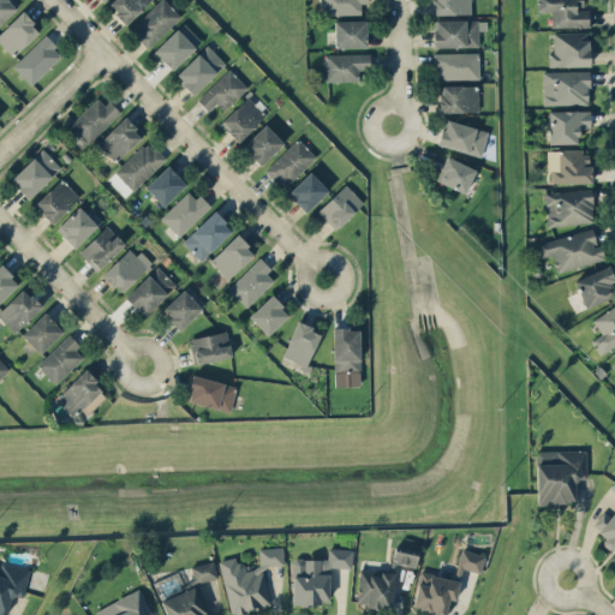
[(0,0),(0,23),(17,7),(10,0),(0,0)]
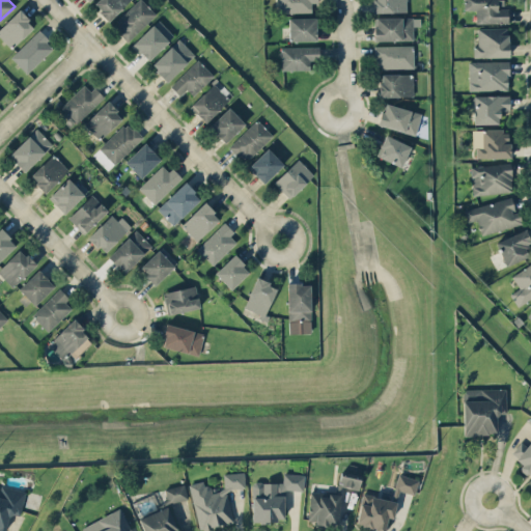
[(96,0),(93,3),(108,20),(130,0),(96,0)]
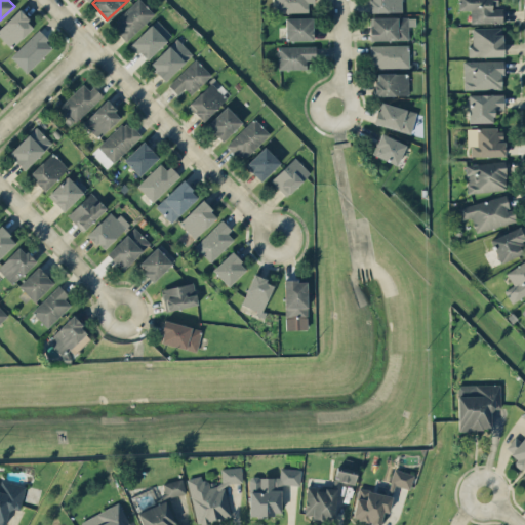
[(154,12),(140,0),(135,0),(111,26),(127,41),(154,12)]
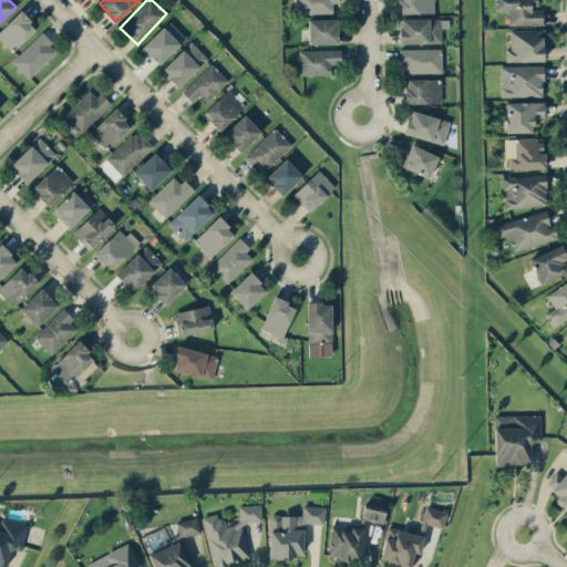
[(339,0),(297,0),(297,12),(332,12),(332,2),(340,2),(339,0)]
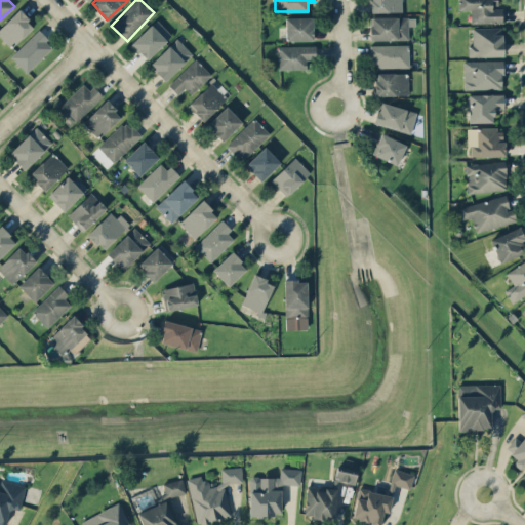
[(369,0),(370,11),(402,11),(401,0),(369,0)]
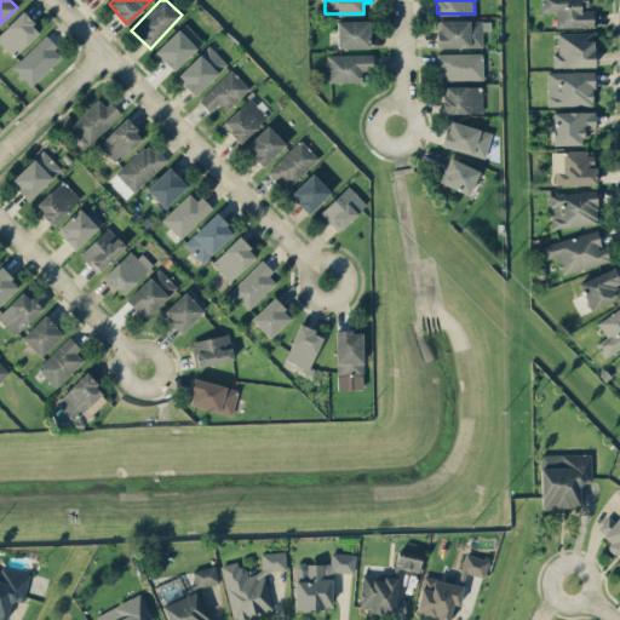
[(541,0),(543,12),(556,11),(556,27),(595,26),(593,7),(589,9),(589,0),(541,0)]
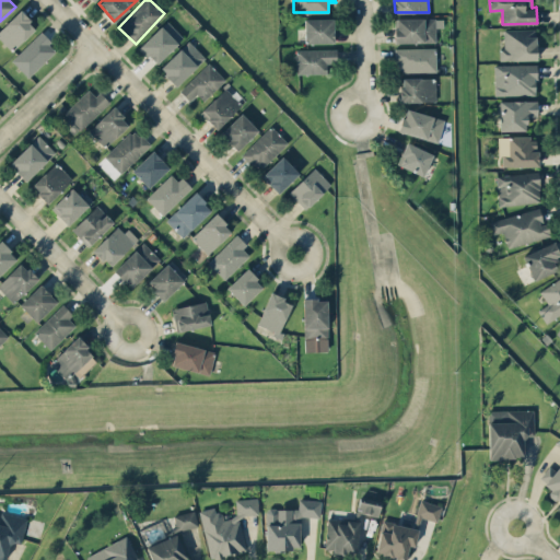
[(36,27),(20,10),(0,28),(0,38),(11,50),(36,27)]
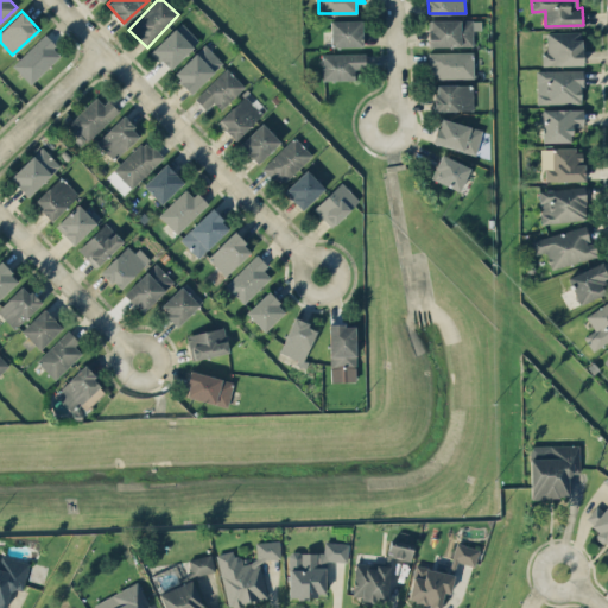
[(362,19),(331,20),(331,46),(362,46),(362,19)]
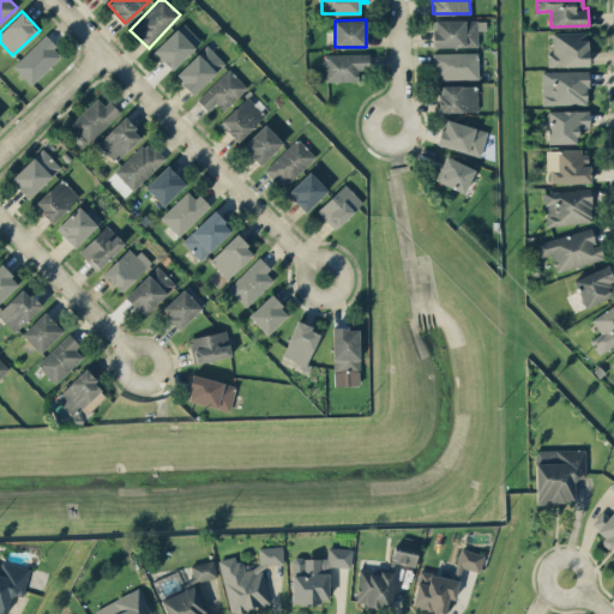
[(433,47),(477,46),(477,29),(486,29),(486,19),(433,19),(433,47)]
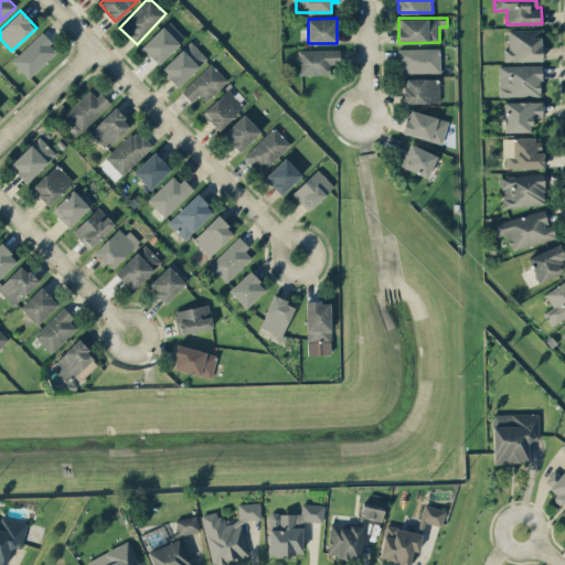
[(140,48),(158,65),(184,36),(168,20),(140,48)]
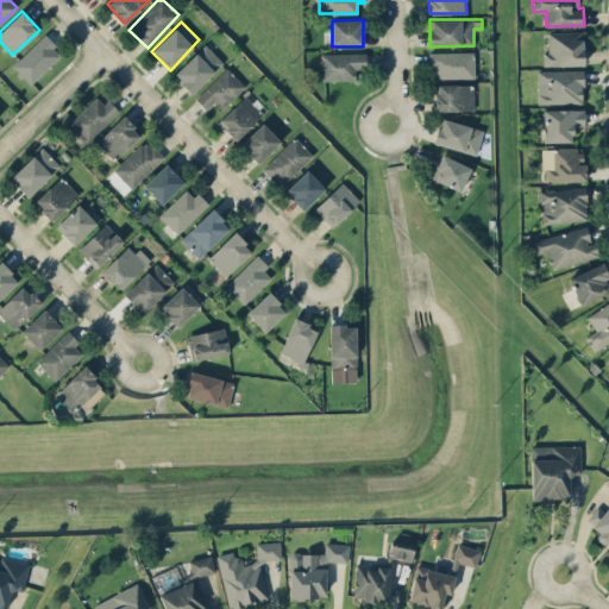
[(547,32),(548,51),(542,51),(542,66),(584,64),(584,31),(547,32)]
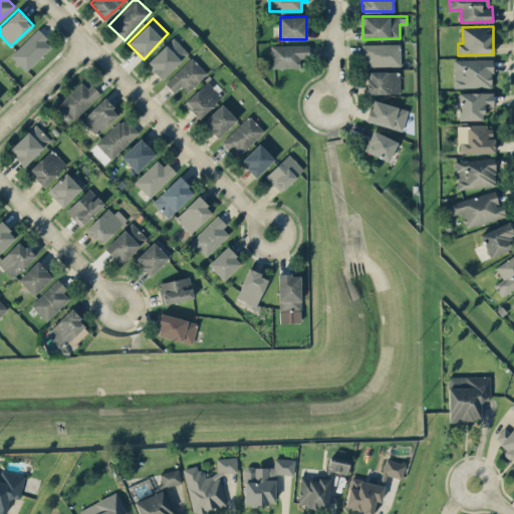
[(10,54),(25,70),(52,45),(37,29),(10,54)]
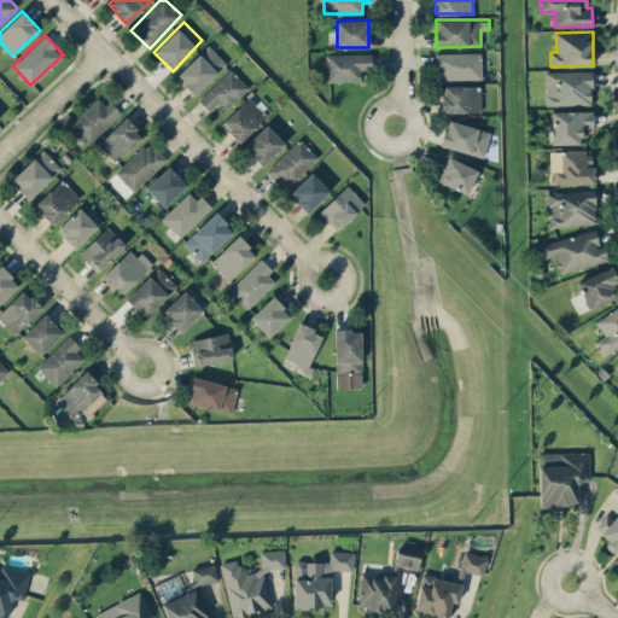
[(194,94),(227,63),(208,45),(176,75),(194,94)]
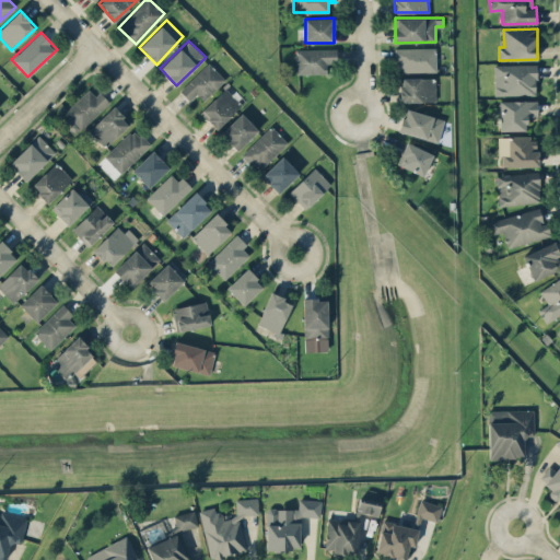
[(436,71),(435,47),(395,48),(395,71),(436,71)]
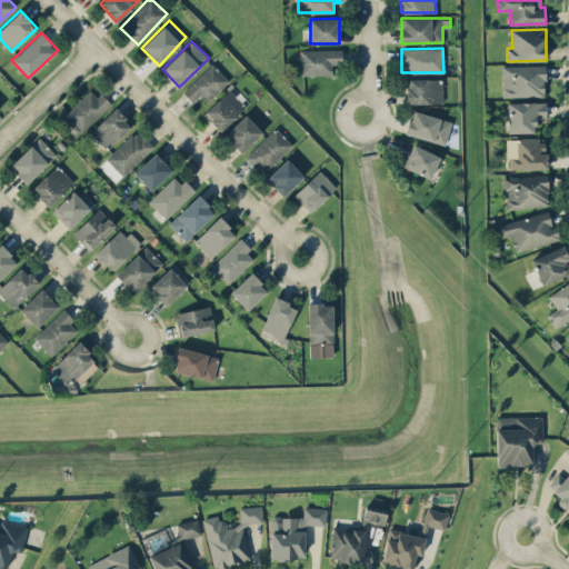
[(341,49),(301,50),(301,76),(332,75),(332,65),(342,65),(341,49)]
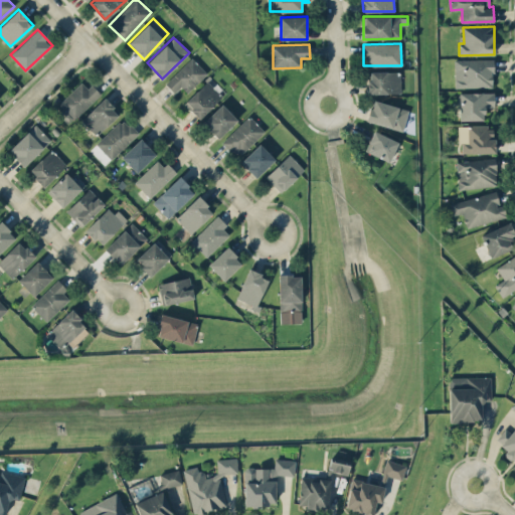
[(165,82),(174,93),(181,87),(187,93),(207,73),(192,57),(165,82)]
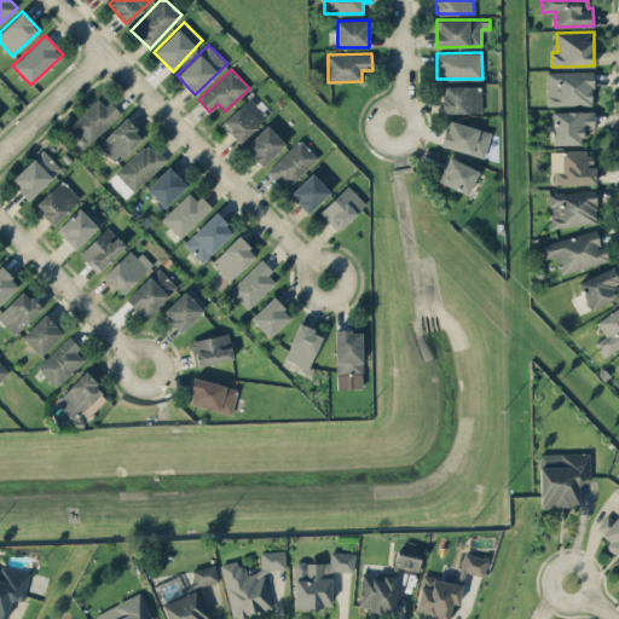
[(593,70),(545,71),(547,105),(594,104),(593,70)]
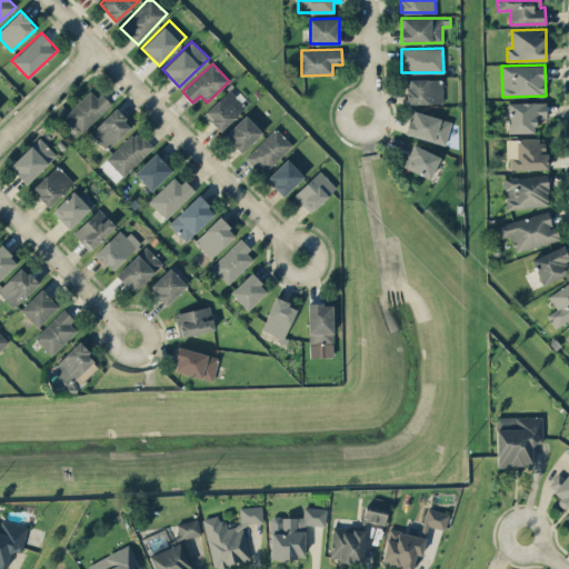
[(442,102),(442,78),(406,79),(407,103),(442,102)]
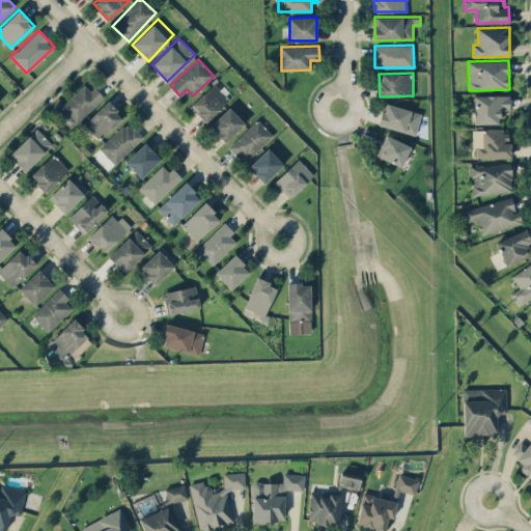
[(76,122),(103,99),(87,81),(60,106),(76,122)]
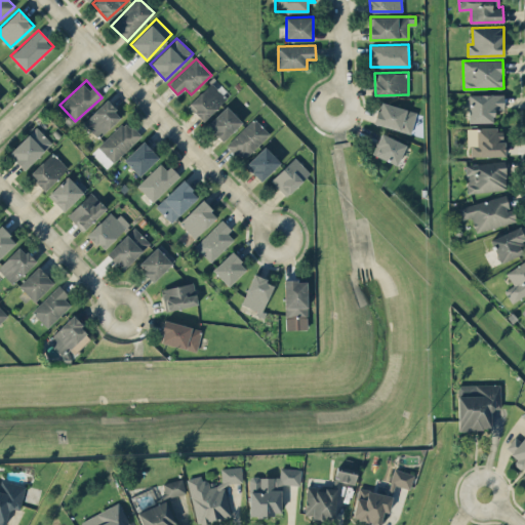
[(188,105),(202,121),(227,98),(211,82),(188,105)]
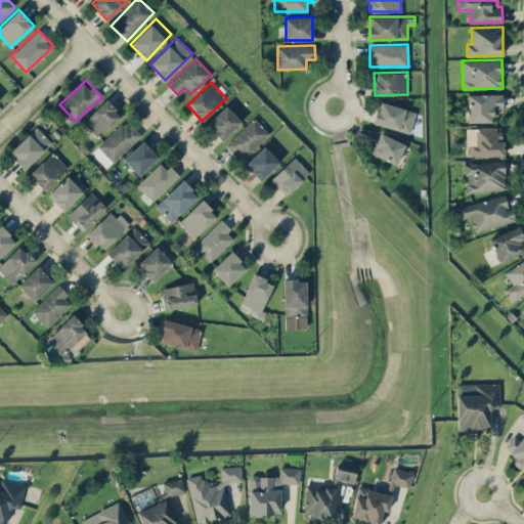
[(467,122),(493,122),(493,111),(504,110),(504,93),(467,94),(467,122)]
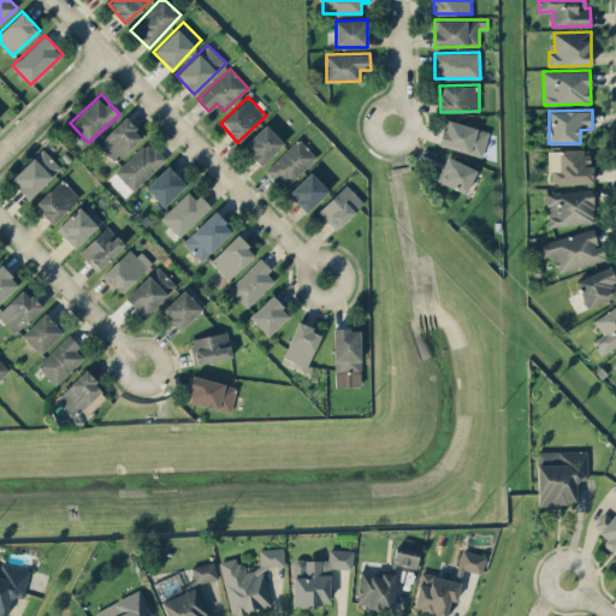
[(98,143),(114,161),(142,136),(125,117),(98,143)]
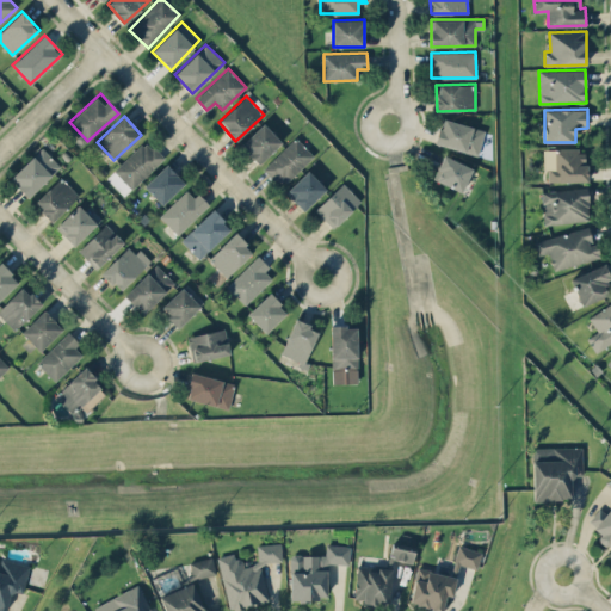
[(479,154),(485,128),(442,119),(436,144),(479,154)]
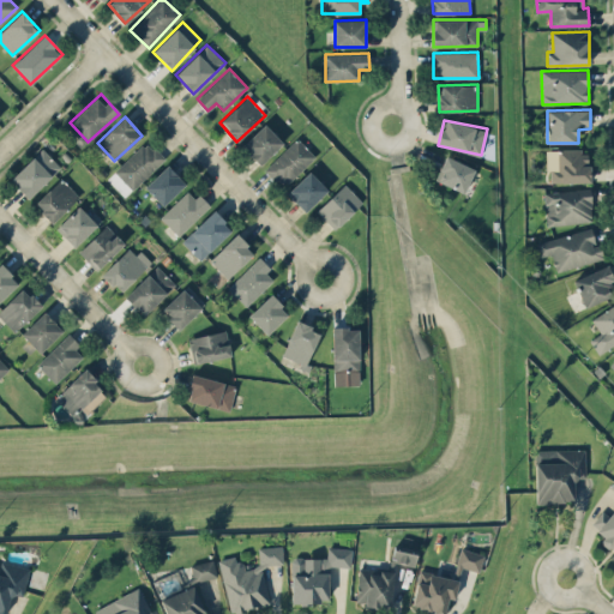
[(260,164),(283,143),(265,124),(242,145),(260,164)]
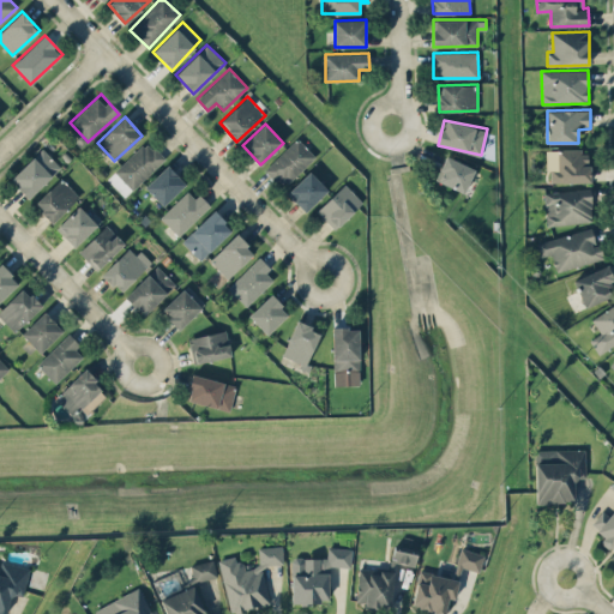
[(265,168),(282,187),(315,157),(298,138),(265,168)]
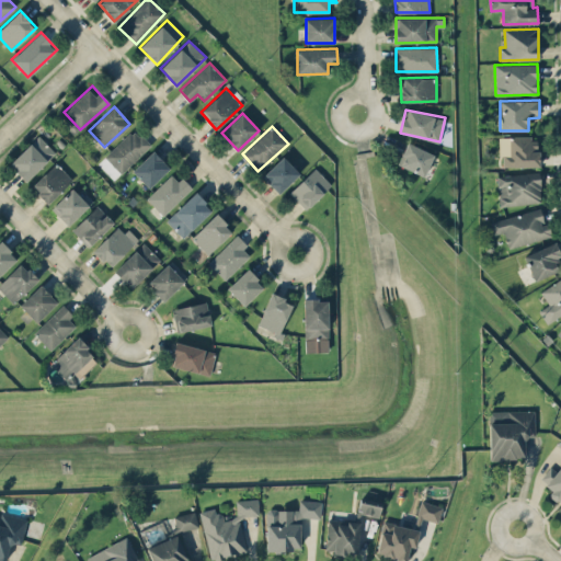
[(104,156),(121,173),(150,146),(135,128),(104,156)]
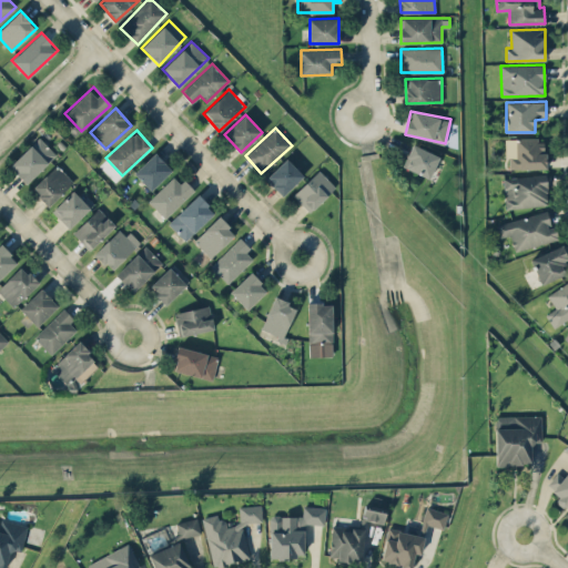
[(9,165),(27,183),(56,154),(39,137),(9,165)]
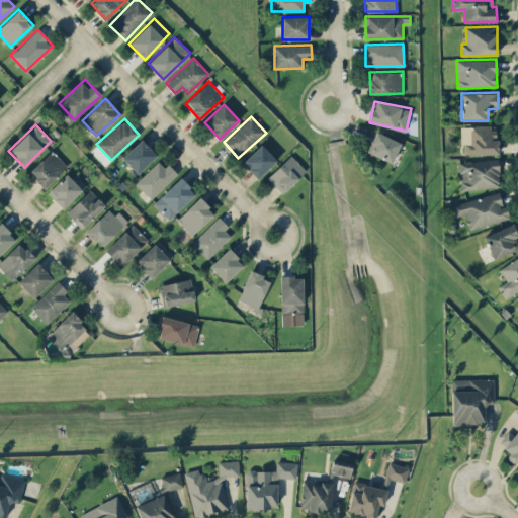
[(498,153),(497,125),(461,126),(462,155),(498,153)]
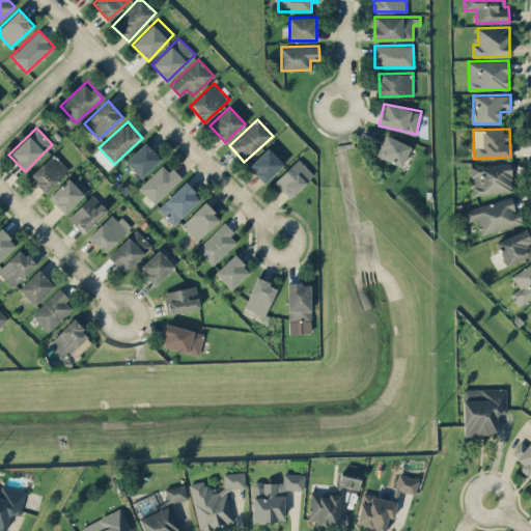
[(375,155),(400,166),(411,146),(386,134),(375,155)]
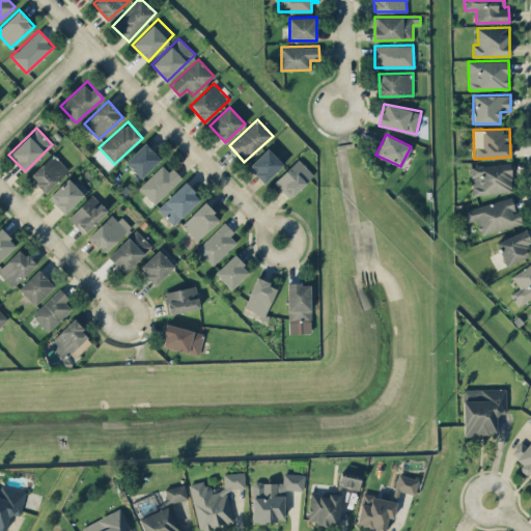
[(161,159),(145,142),(126,161),(140,177),(161,159)]
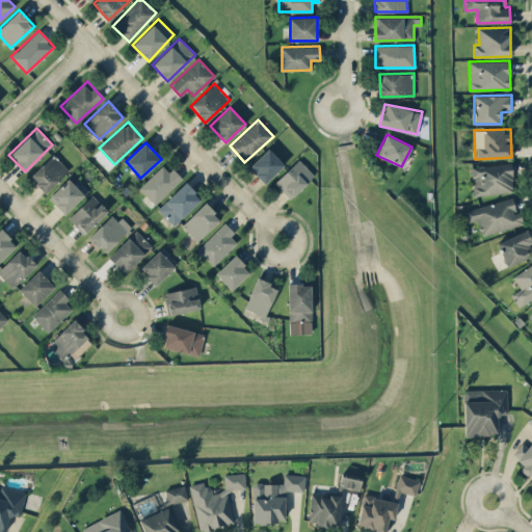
[(248,166),(264,183),(284,164),(268,148),(248,166)]
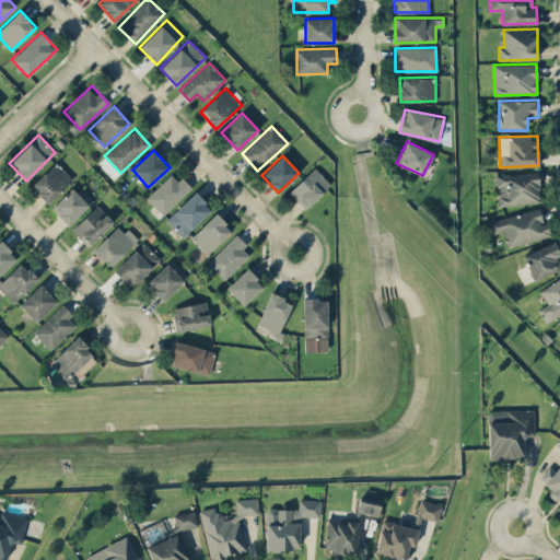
[(31,186),(47,203),(72,179),(56,162),(31,186)]
